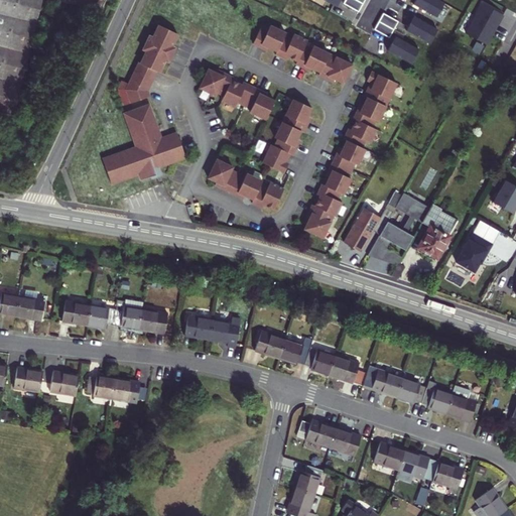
[(0,0),(0,113),(1,114),(33,0),(41,0),(95,14),(101,0),(0,0)]
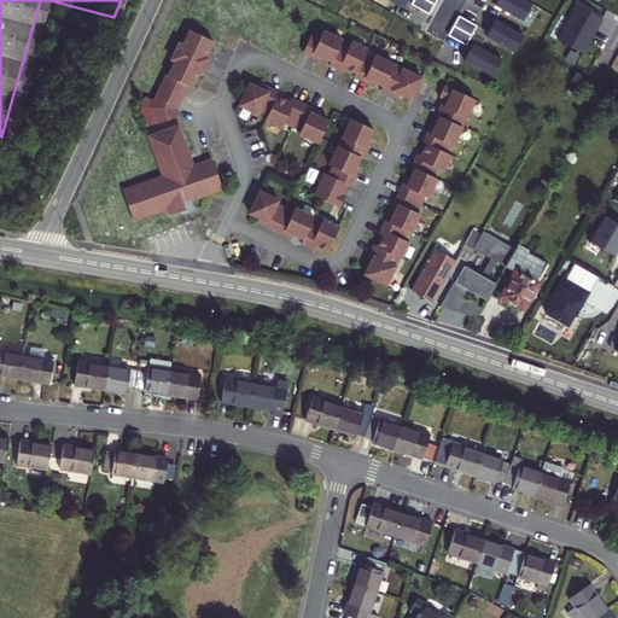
[(436,3),(431,0),(414,0),(413,3),(431,12),(436,3)]
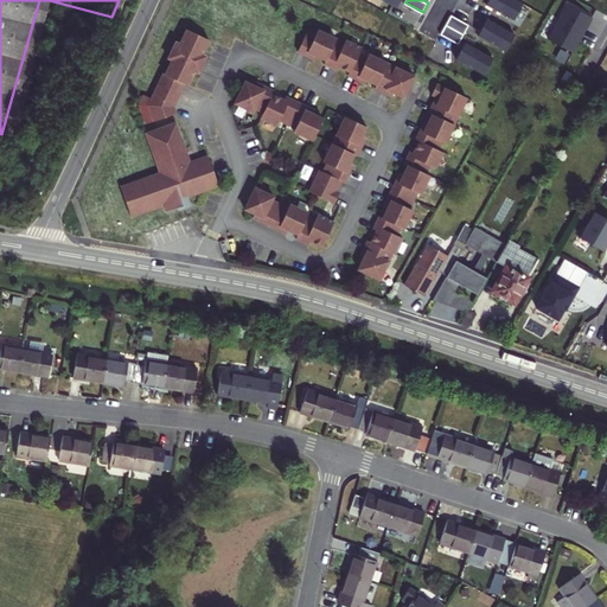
[(489,0),(487,4),(515,19),(524,2),(519,0),(489,0)]
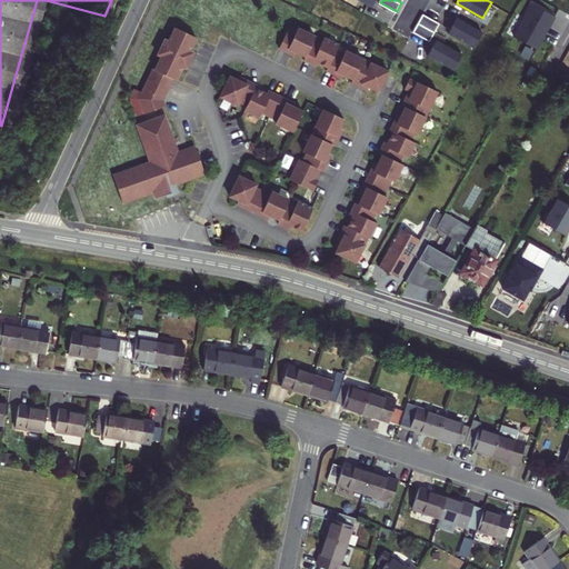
[(513,38),(536,50),(555,18),(532,5),(513,38)]
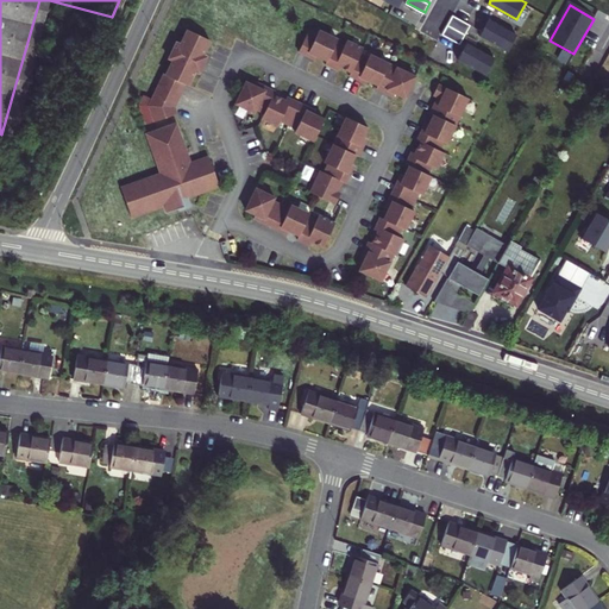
[(449,24),(465,33),(471,24),(453,14),(449,24)]
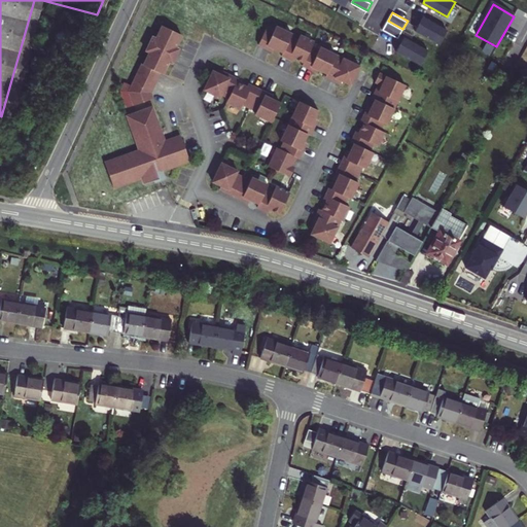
[(433,40),(442,26),(418,12),(410,27),(433,40)]
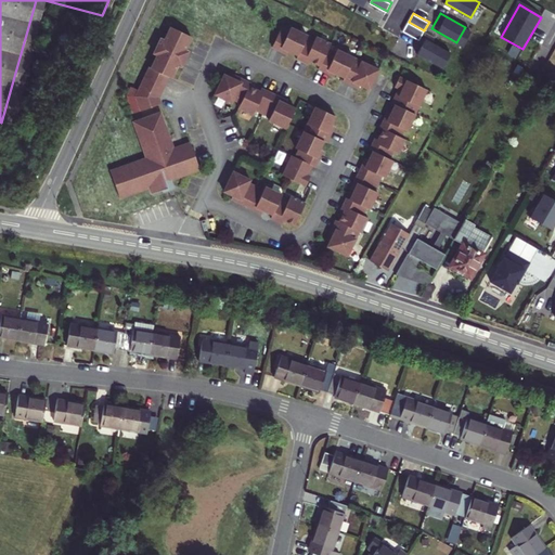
[(185,34),(186,31),(166,22),(160,36),(156,34),(150,49),(153,50),(147,63),(145,63),(134,86),(128,82),(125,89),(132,91),(138,106),(157,99),(155,92),(165,72),(168,73),(173,60),(176,56),(179,57),(184,47),(180,44),(185,34)]
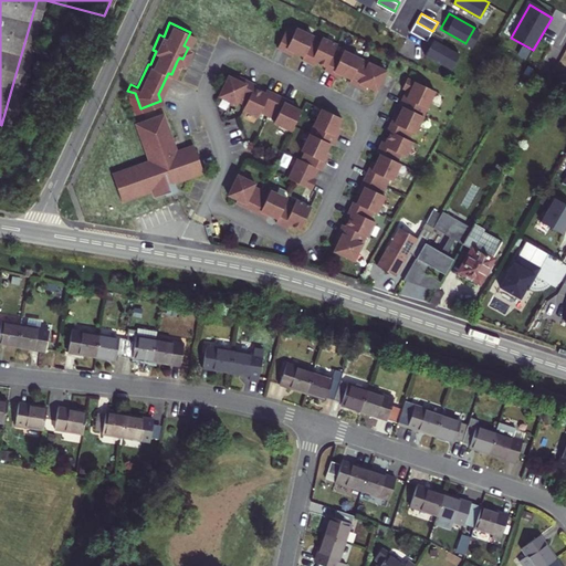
[(428,40),(432,31),(417,22),(412,31),(428,40)]
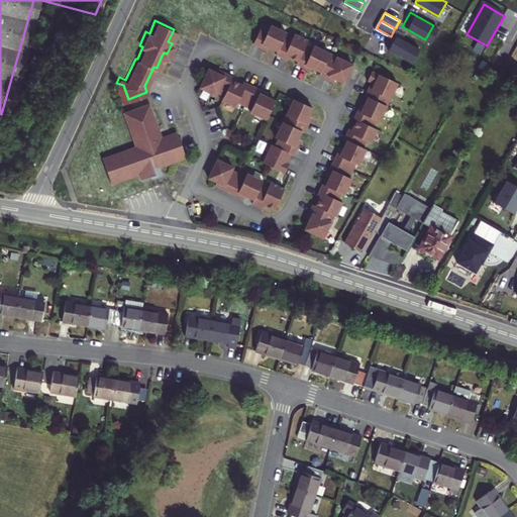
[(262,23),(252,41),(264,46),(268,45),(276,49),(275,53),(283,56),(284,53),(297,60),(295,62),(306,68),(311,67),(319,71),(318,74),(329,79),(333,78),(342,82),(349,69),(351,64),(313,44),(311,47),(304,43),(307,38),(293,32),(291,37),(284,33),(286,30),(270,23),(269,26),(262,23)]
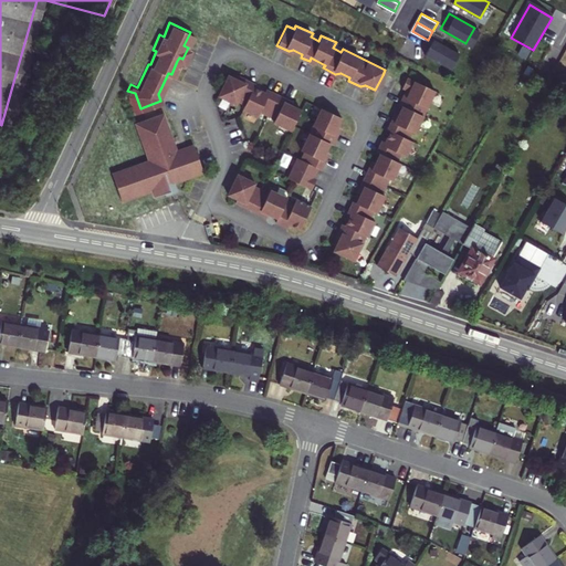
[(427,54),(452,69),(461,53),(435,39),(427,54)]
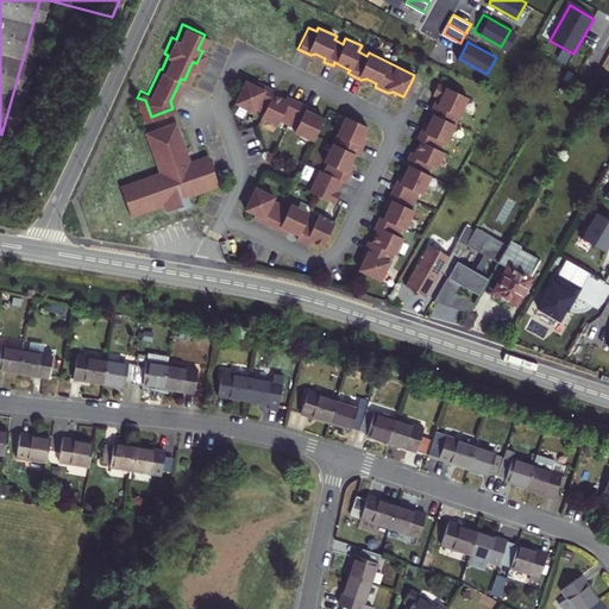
[(253,85),(243,79),(232,100),(250,110),(252,106),(261,111),(257,117),(274,124),(276,118),(293,126),(292,130),(311,139),(321,118),(311,113),(309,107),(287,96),(286,100),(270,93),(272,89),(258,82),(253,85)]
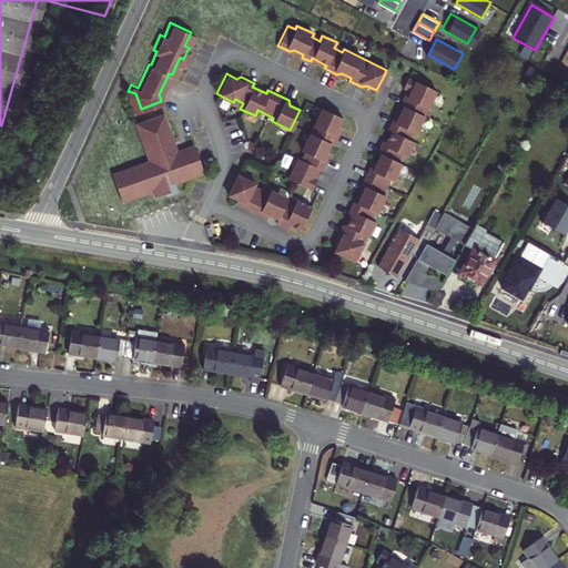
[(331,251),(351,261),(363,235),(365,236),(373,222),(367,219),(371,212),(374,213),(383,195),(379,194),(387,179),(391,181),(399,163),(396,162),(399,154),(405,156),(413,142),(407,140),(411,132),(414,133),(435,91),(412,80),(411,79),(407,78),(402,88),(406,90),(399,105),(402,107),(397,115),(393,118),(386,130),(389,132),(383,145),(379,143),(375,152),(378,154),(374,163),(369,164),(357,189),(359,193),(355,203),(352,201),(347,210),(351,211),(343,225),(341,223),(334,236),(335,241),(331,251)]
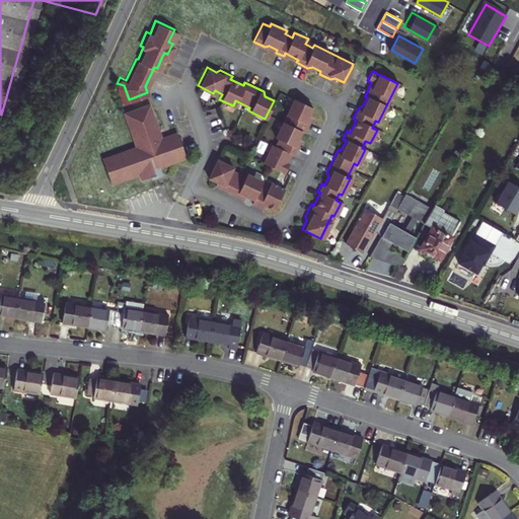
[(124,85),(117,83),(116,85),(122,101),(129,99),(124,85)]
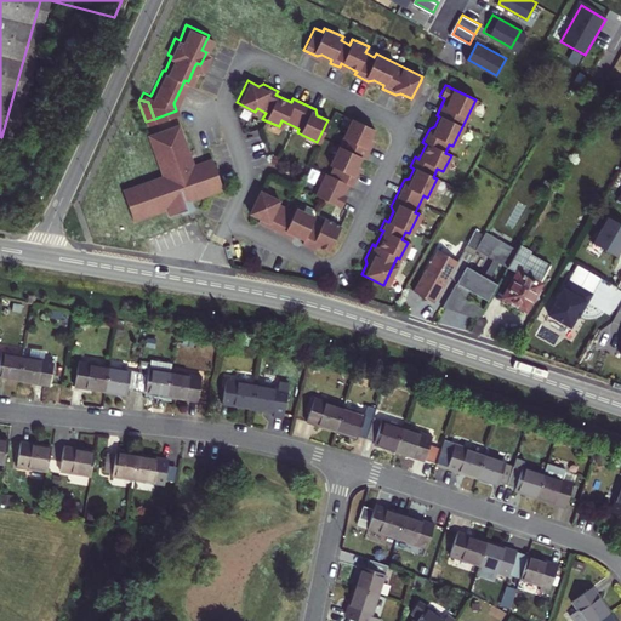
[(374,127),(351,117),(328,164),(331,165),(328,174),(324,171),(313,193),(339,206),(342,200),(339,198),(341,194),(347,182),(351,183),(357,170),(355,164),(359,157),(363,158),(370,144),(368,138),(374,127)]
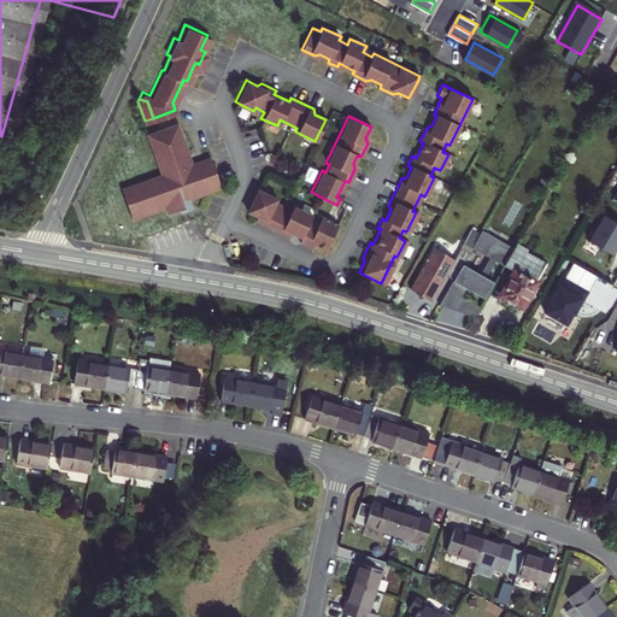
[(188,194),(219,183),(209,153),(203,154),(191,159),(189,157),(176,122),(175,119),(157,127),(145,130),(160,170),(119,186),(131,216),(163,204),(166,211),(184,204),(182,197),(188,194)]
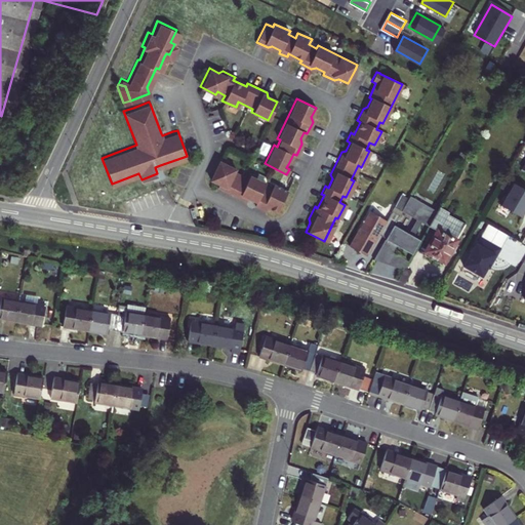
[(217,159),(208,178),(217,183),(218,188),(242,199),(246,197),(254,202),(253,204),(261,208),(263,205),(275,211),(285,191),(272,184),(269,189),(261,186),(264,183),(247,174),(246,177),(232,170),(234,167),(221,161),(217,159)]
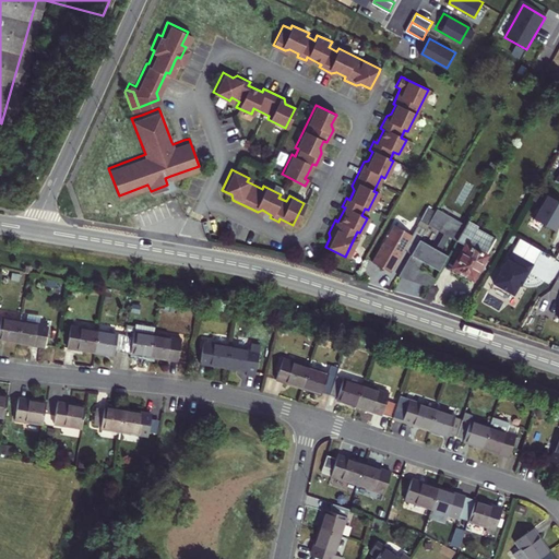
[(558,201),(547,194),(533,218),(554,230),(558,223),(557,221),(558,217),(558,201)]
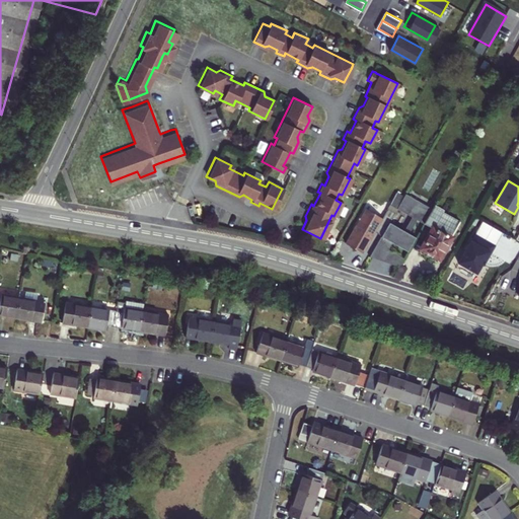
[(433,266),(438,258),(440,258),(442,255),(441,253),(458,224),(441,213),(442,212),(432,206),(431,206),(427,214),(397,197),(389,192),(374,219),(359,210),(341,243),(357,253),(369,231),(376,235),(367,251),(378,257),(390,237),(408,247),(415,234),(397,224),(402,214),(421,224),(430,229),(428,232),(427,232),(424,238),(424,239),(415,254),(433,266)]
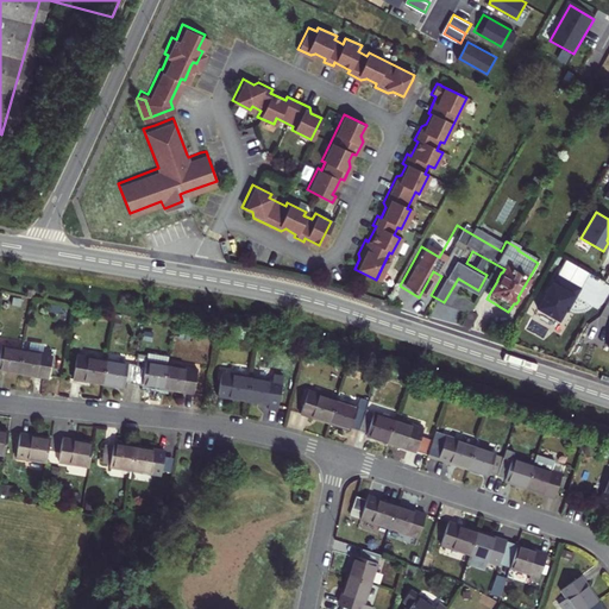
[(537,307),(558,319),(567,302),(570,303),(579,287),(557,274),(552,282),(551,281),(537,307)]
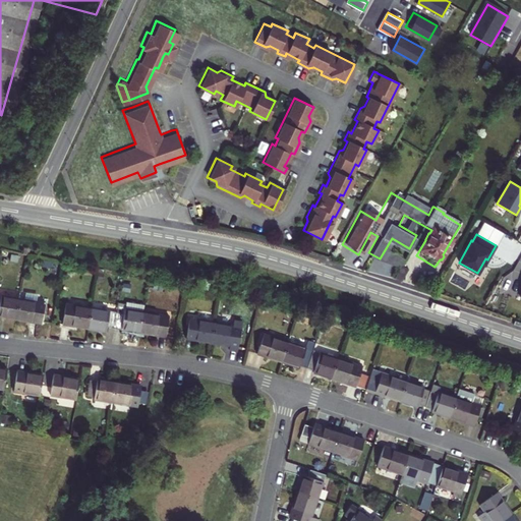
[(366,256),(397,269),(398,268),(403,258),(386,248),(380,258),(368,252),(366,256)]
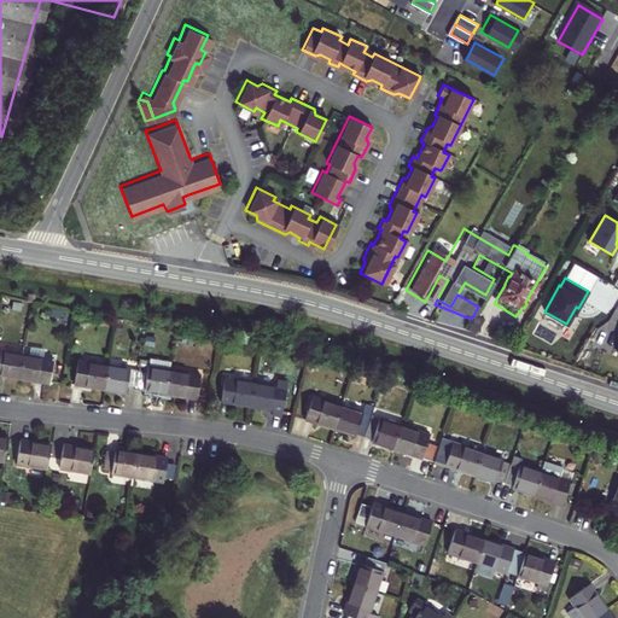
[(471,319),(464,331),(472,333),(479,322),(472,318),(471,319)]
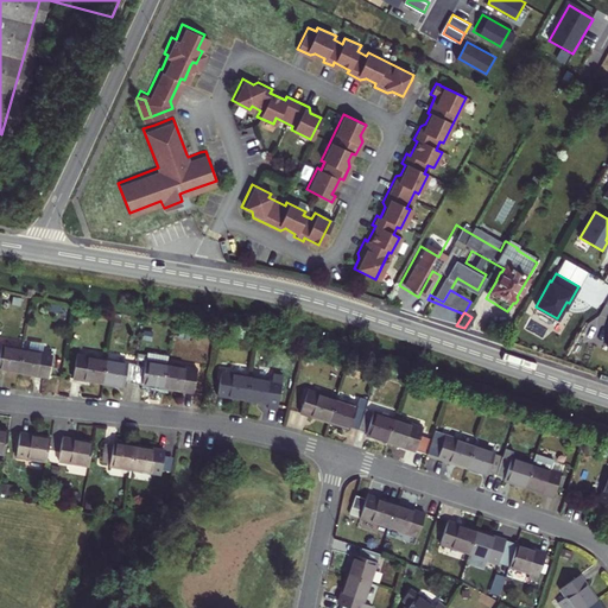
[(4,352),(0,350),(0,367),(0,368),(0,369),(0,372),(23,377),(26,352),(5,348),(4,352)]
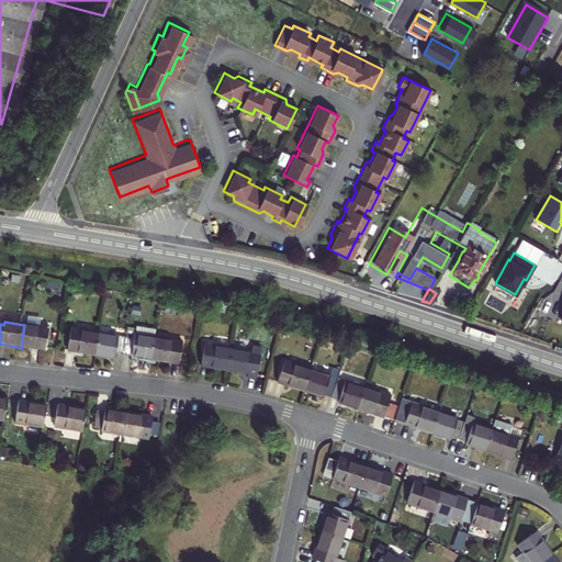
[(52,330),(24,325),(21,348),(47,352),(52,330)]
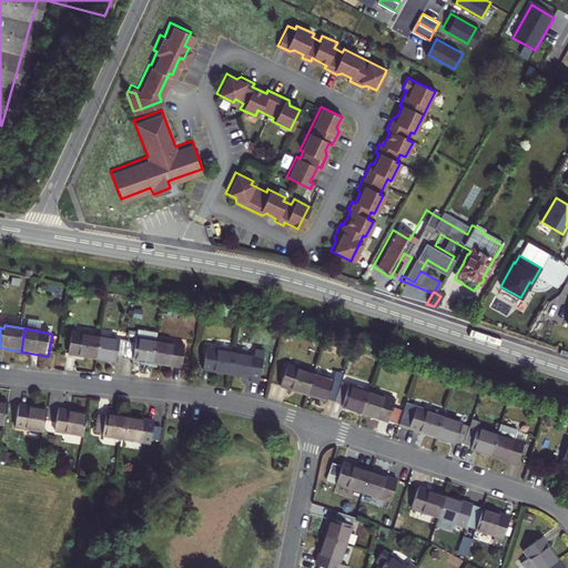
[(132,338),(131,343),(128,358),(155,365),(160,342),(161,335),(140,331),(138,340),(132,338)]
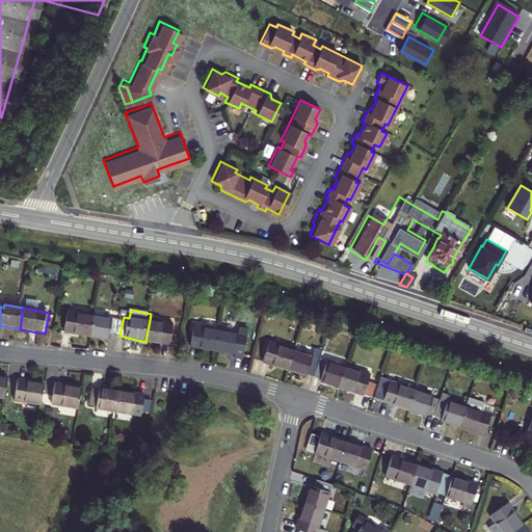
[(96,316),(69,311),(64,330),(91,337),(96,316)]
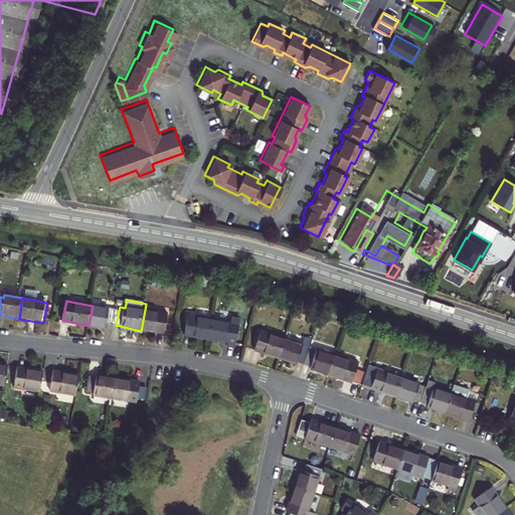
[(119,311),(93,306),(89,326),(108,330),(109,324),(116,325),(119,311)]
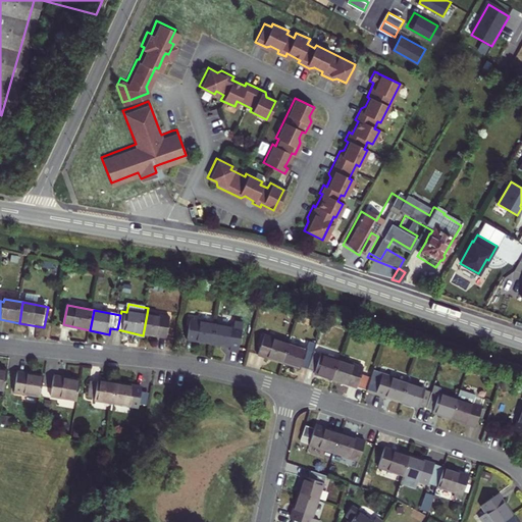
[(172,319),(147,314),(143,335),(167,341),(172,319)]
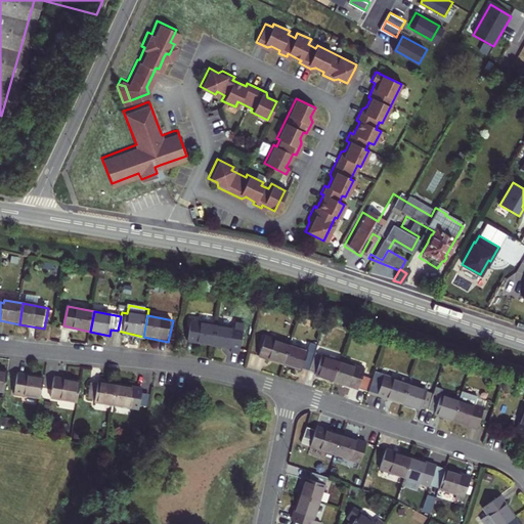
[(219,326),(192,322),(189,343),(216,347),(219,326)]
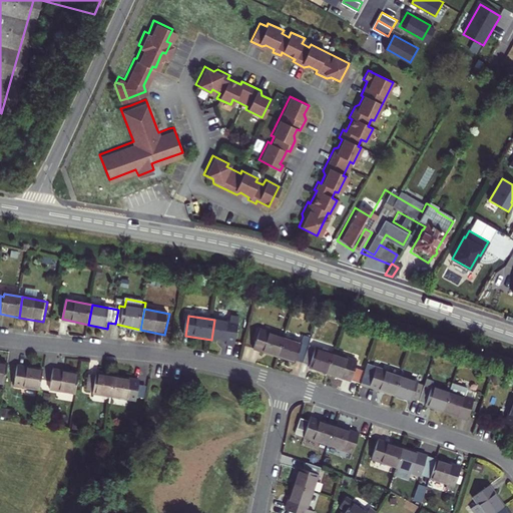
[(237,323),(214,320),(211,340),(234,344),(233,348),(242,349),(246,321),(238,320),(237,323)]
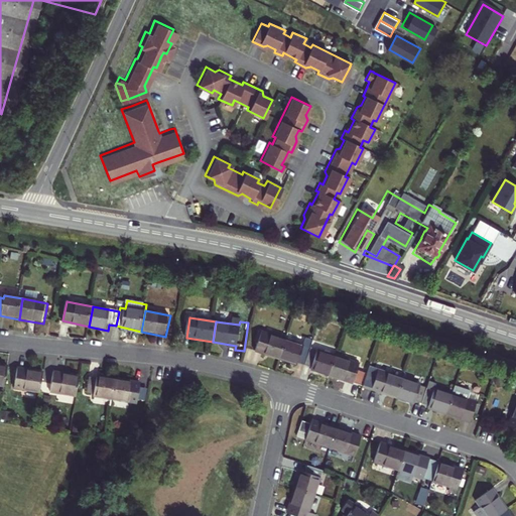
[(286,339),(262,332),(255,350),(280,359),(286,339)]
